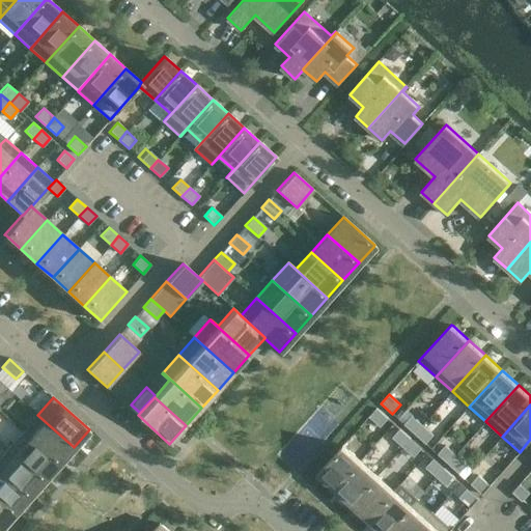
[(388,418),(376,407),(368,416),(381,426),(388,418)]
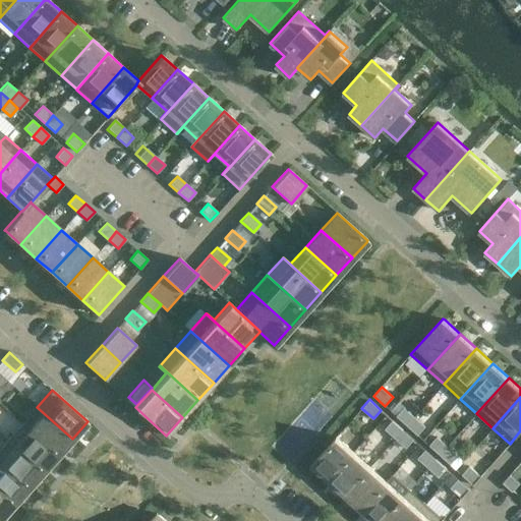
[(72,439),(37,407),(36,407),(43,414),(30,429),(22,422),(21,423),(57,455),(72,439)]
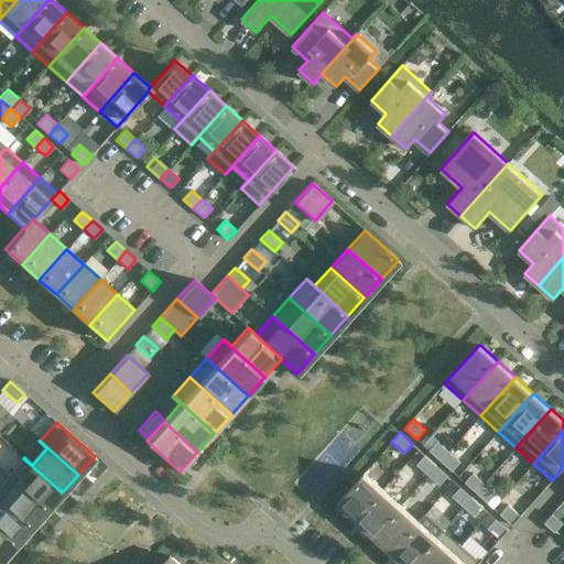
[(448,451),(437,442),(430,451),(441,461),(448,451)]
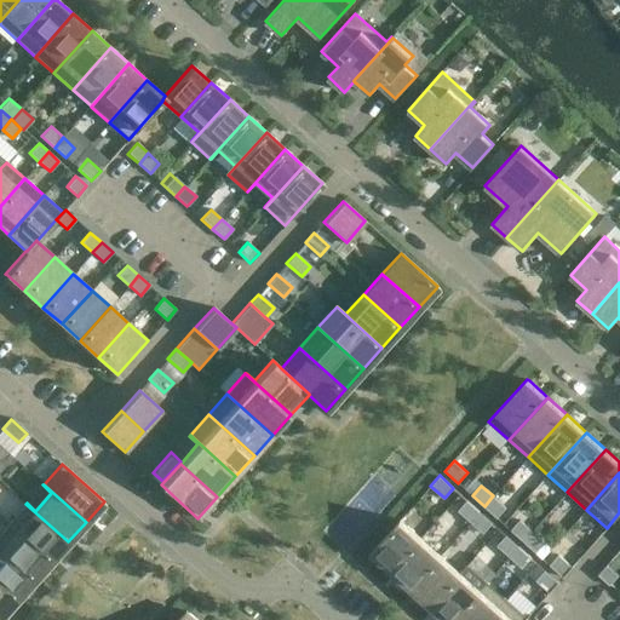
[(506,507),(493,495),(484,506),(497,518),(506,507)]
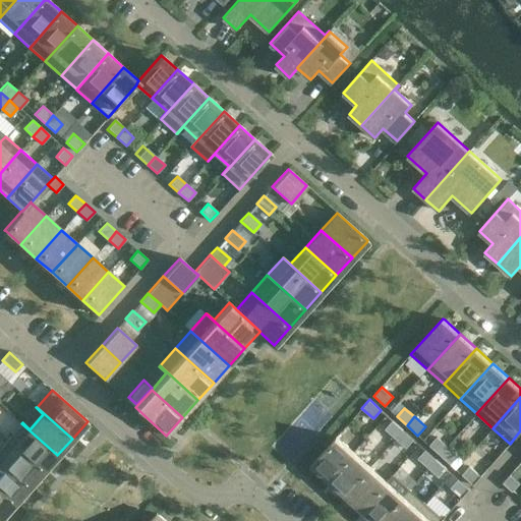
[(395,439),(403,429),(393,420),(385,428),(395,439)]
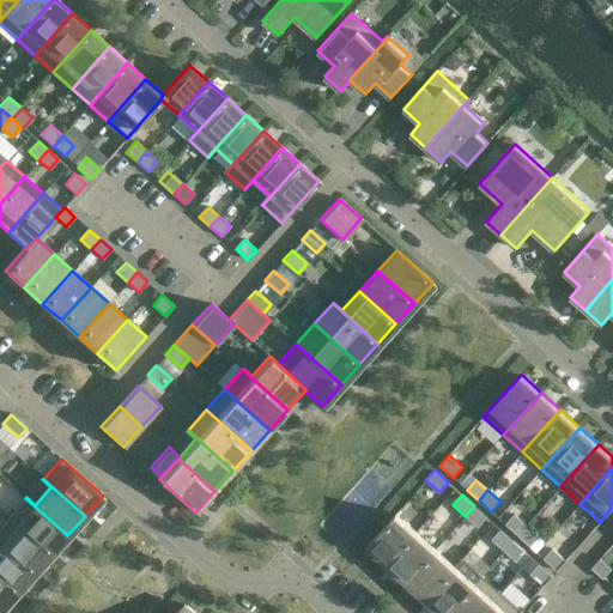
[(67,535),(25,498),(8,517),(50,554),(67,535)]
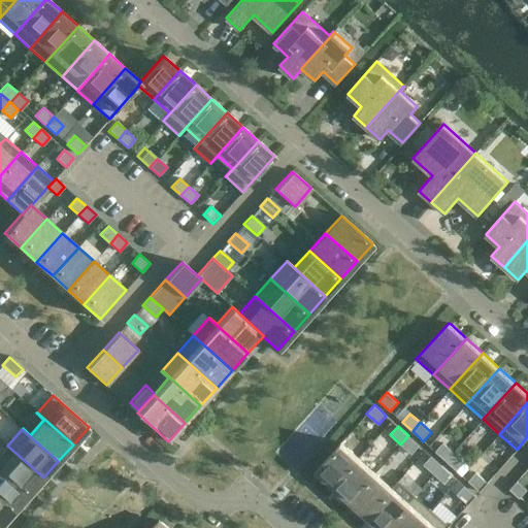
[(419,446),(408,435),(400,444),(411,454),(419,446)]
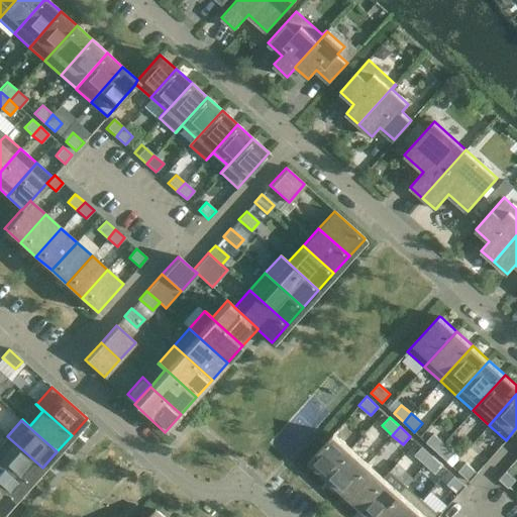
[(309,462),(325,477),(350,448),(334,433),(308,461),(309,462)]
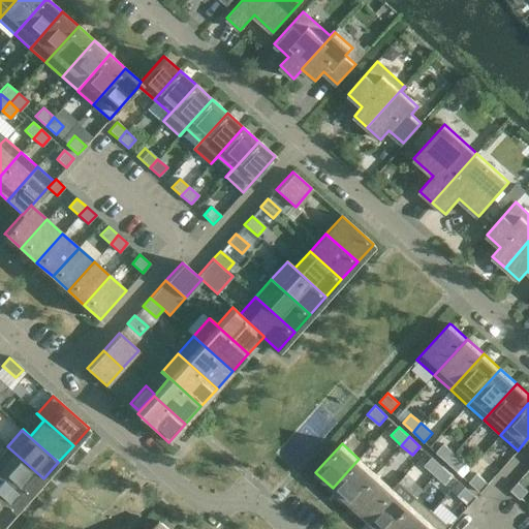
[(454,454),(443,443),(436,453),(446,462),(454,454)]
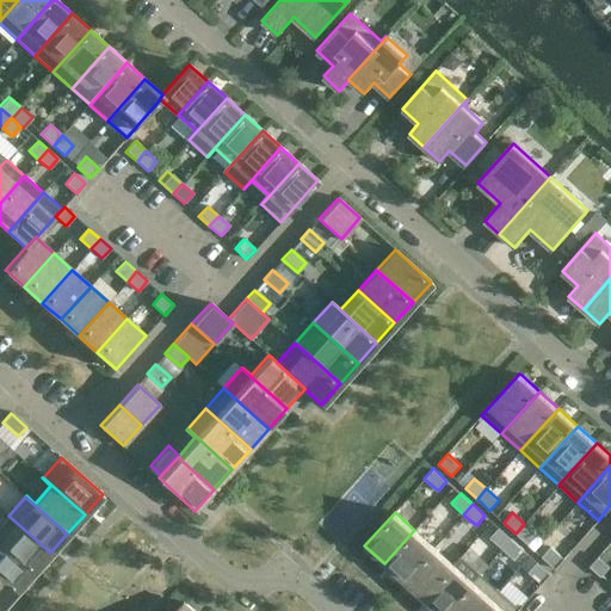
[(50,553),(8,516),(0,524),(0,542),(32,573),(50,553)]
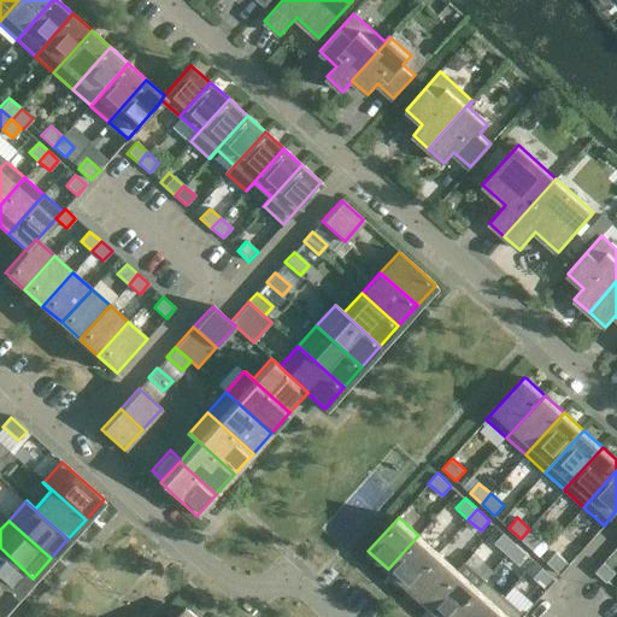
[(542,540),(529,529),(521,539),(533,551),(542,540)]
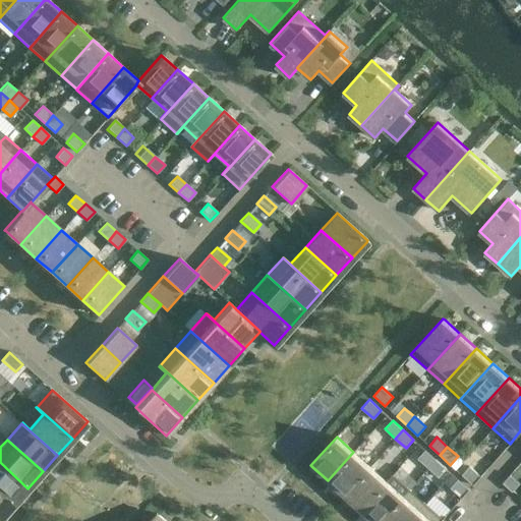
[(427,468),(436,459),(425,450),(417,458),(427,468)]
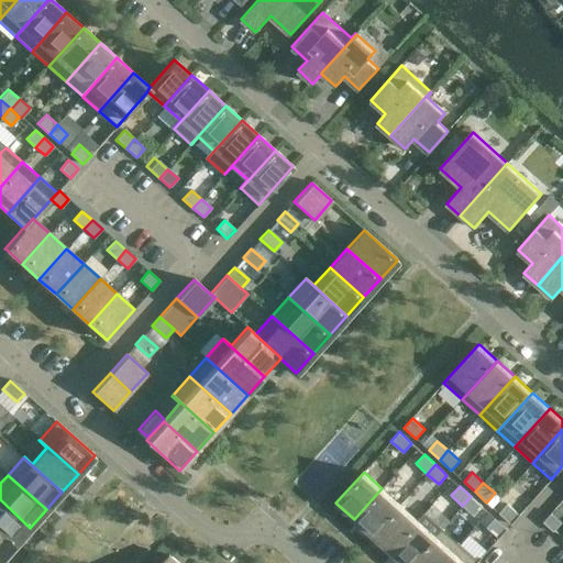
[(382,488),(354,519),(372,534),(400,504),(382,488)]
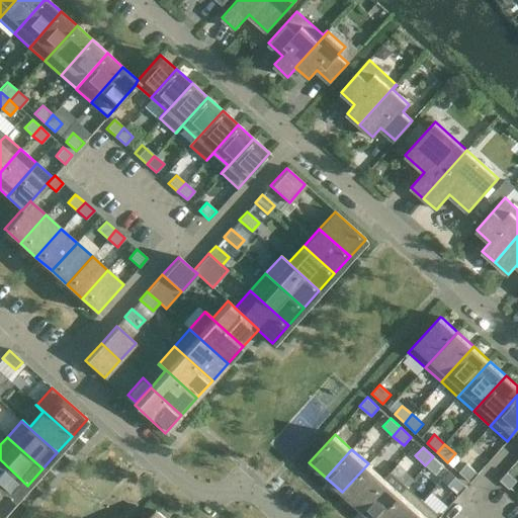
[(443,466),(433,456),(425,465),(436,475),(443,466)]
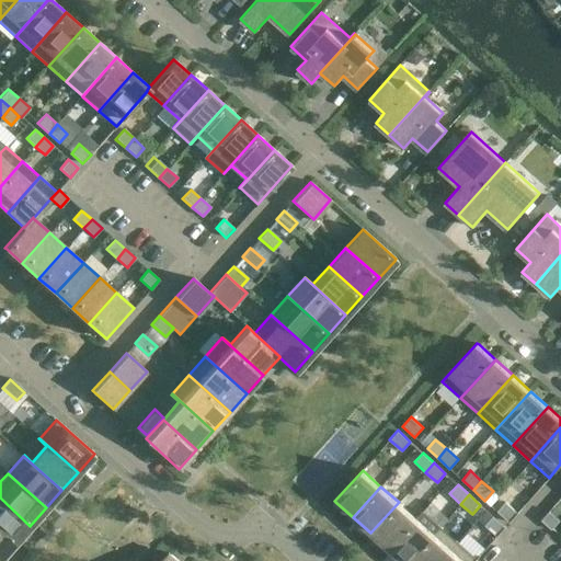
[(30,526),(0,497),(0,529),(14,544),(30,526)]
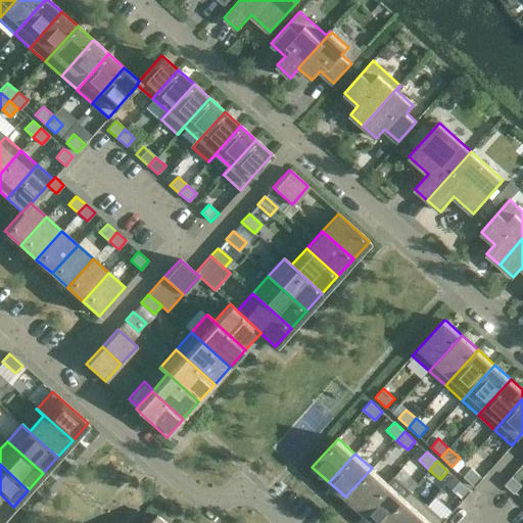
[(372,468),(345,496),(362,512),(388,483),(372,468)]
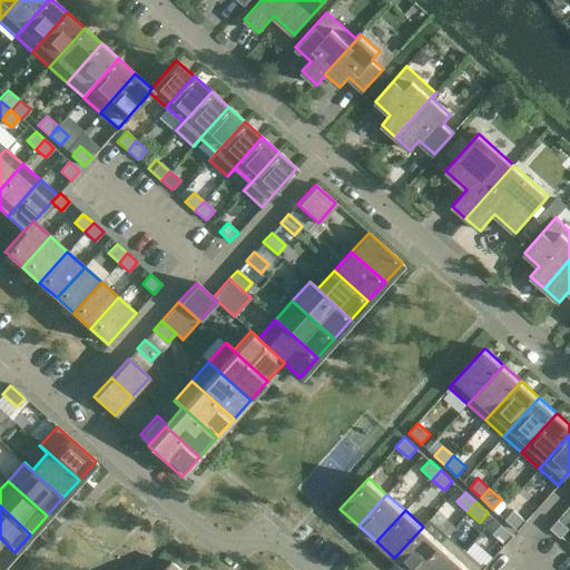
[(527,522),(513,511),(505,520),(518,531),(527,522)]
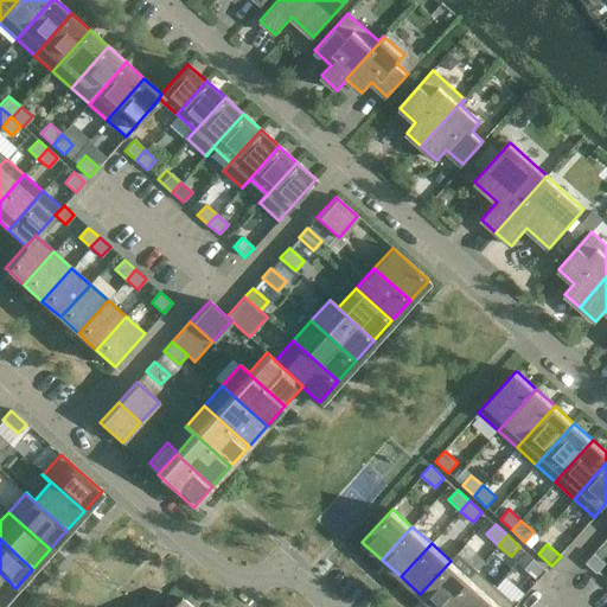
[(458,553),(451,561),(420,594),(434,606),(442,606),(477,569),(458,553)]
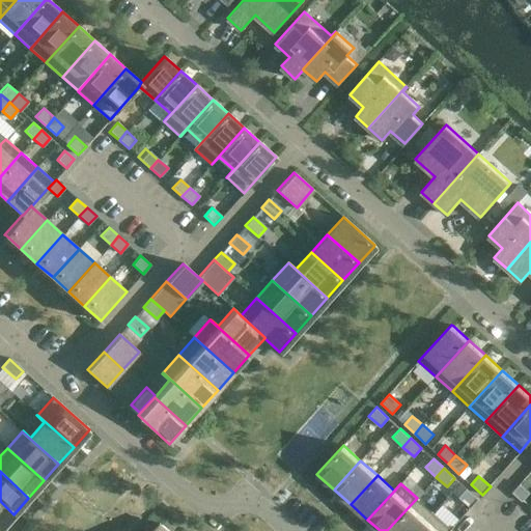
[(521,484),(512,493),(522,501),(530,493),(521,484)]
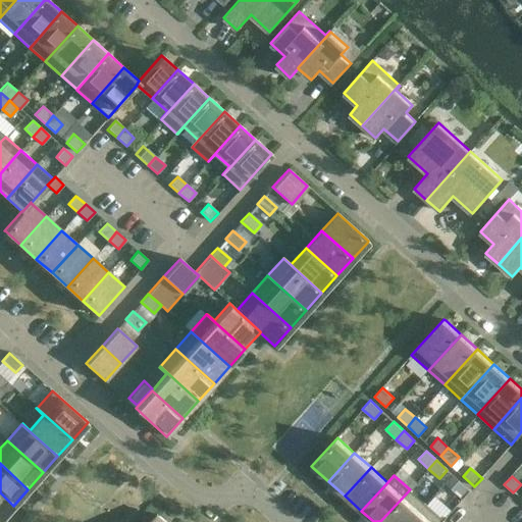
[(470,490),(459,480),(451,488),(462,499),(470,490)]
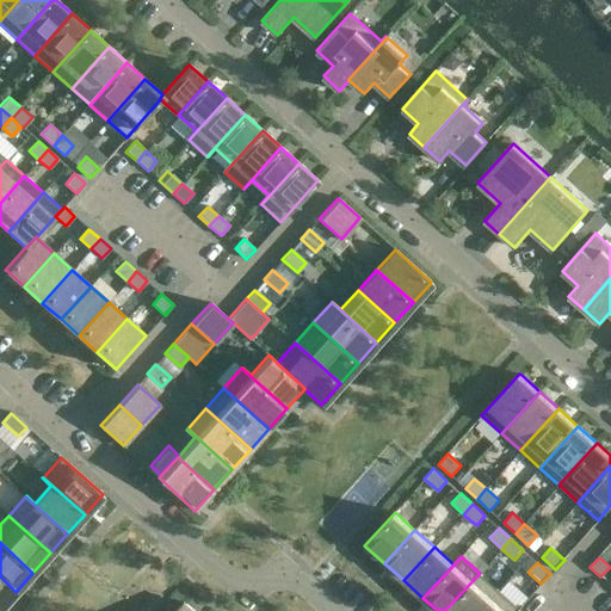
[(480,573),(445,610),(480,610),(499,591),(480,573)]
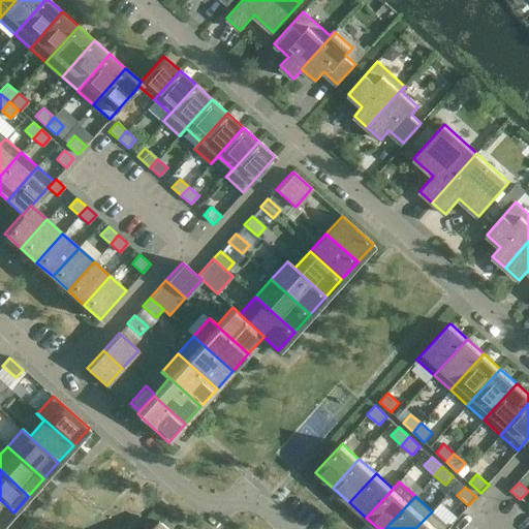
[(0,527),(13,512),(0,499),(0,527)]
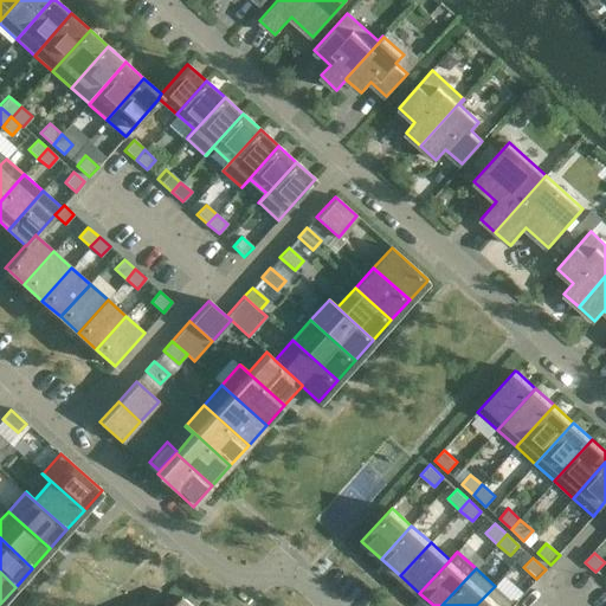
[(495,586),(476,605),(511,605),(515,604),(495,586)]
